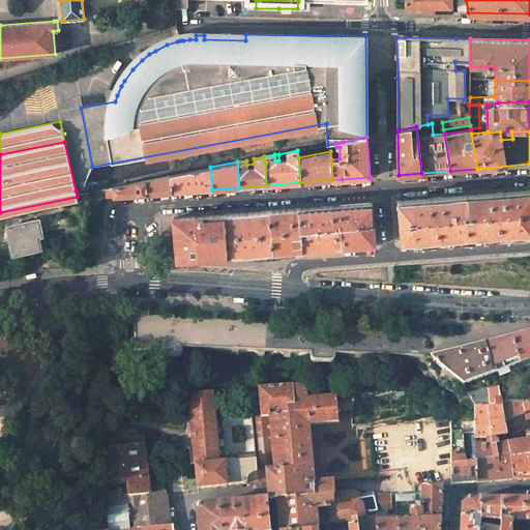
[(171,193),(212,189),(210,167),(170,175),(171,193)]
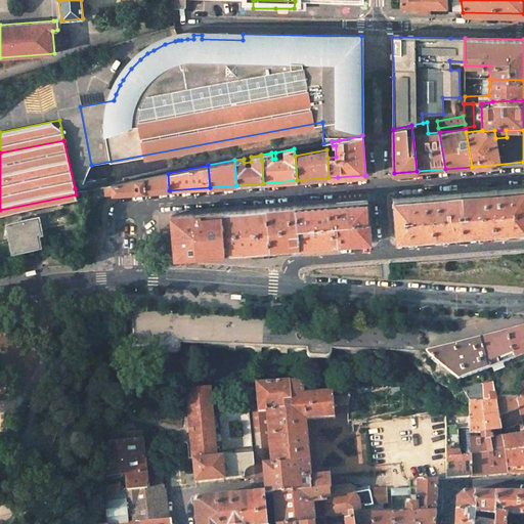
[(168,173),(112,184),(113,194),(144,192),(169,190),(168,173)]
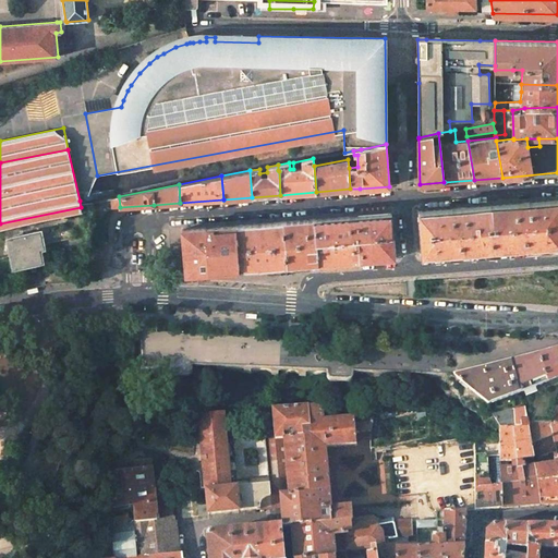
[(119,196),(109,197),(110,208),(120,207),(119,196)]
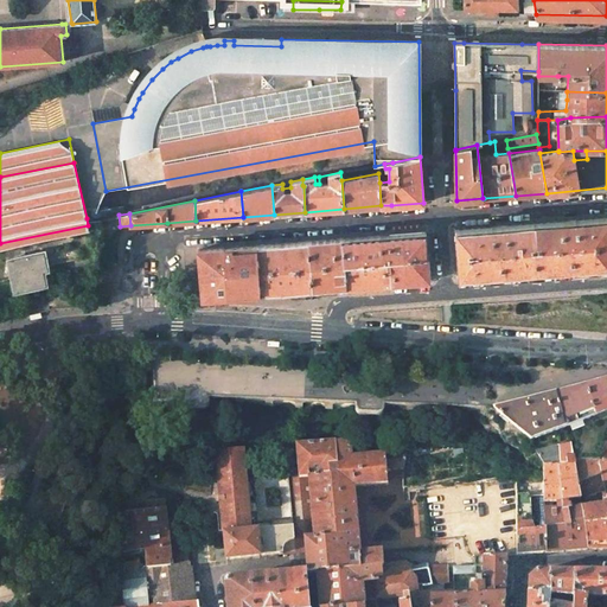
[(606,217),(535,223),(538,272),(548,272),(606,266),(606,217)]
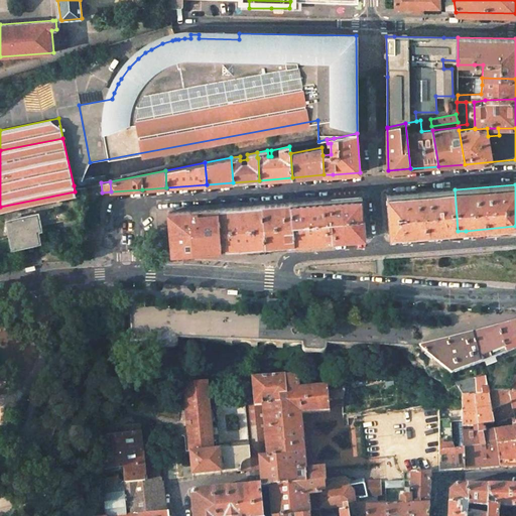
[(455,189),(387,196),(390,237),(458,231),(455,189)]
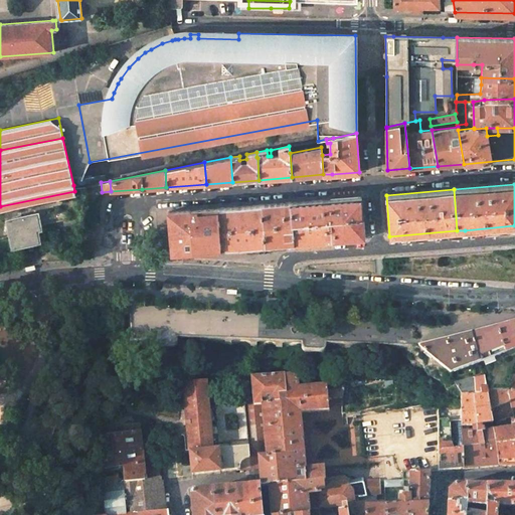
[(291,222),(327,219),(363,216),(361,196),(290,202),(291,222)]
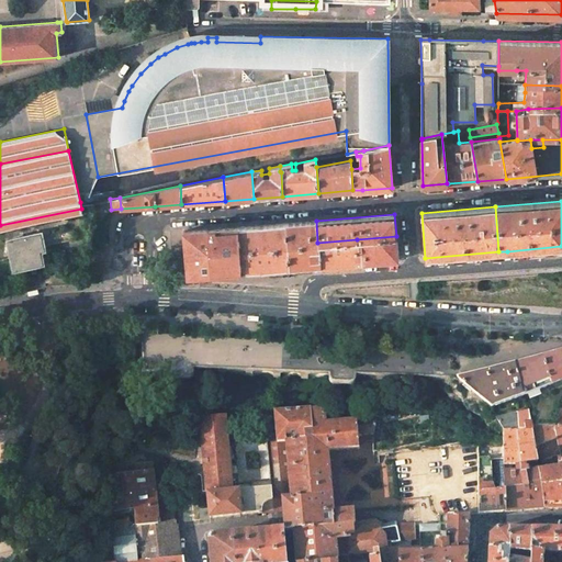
[(319,267),(317,243),(316,221),(285,223),(289,269),(319,267)]
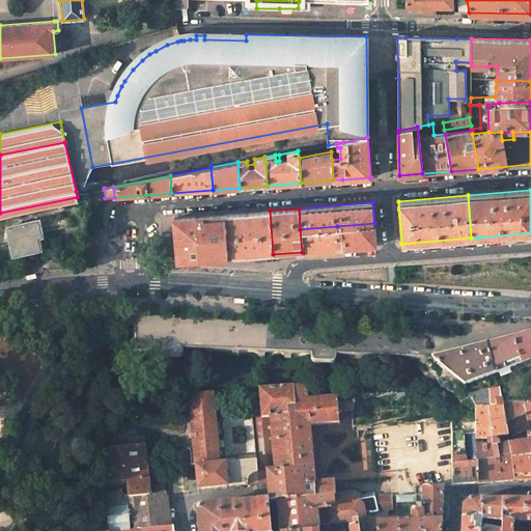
[(227,257),(273,254),(270,211),(223,215),(227,257)]
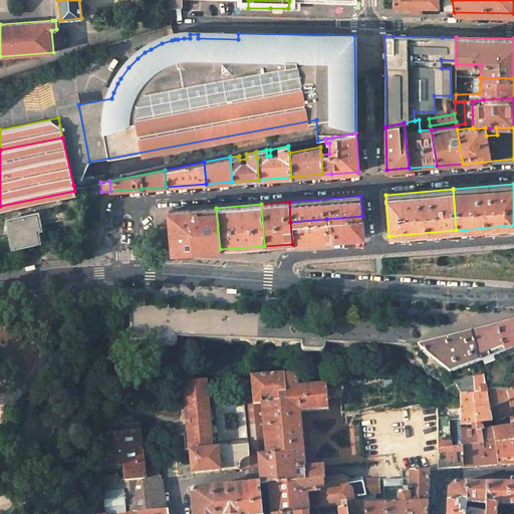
[(168,211),(172,253),(195,251),(220,249),(216,208),(168,211)]
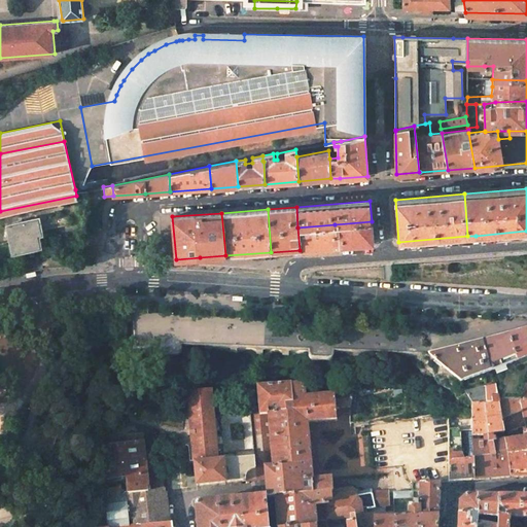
[(38,218),(6,225),(13,255),(41,249),(37,232),(41,231),(38,218)]
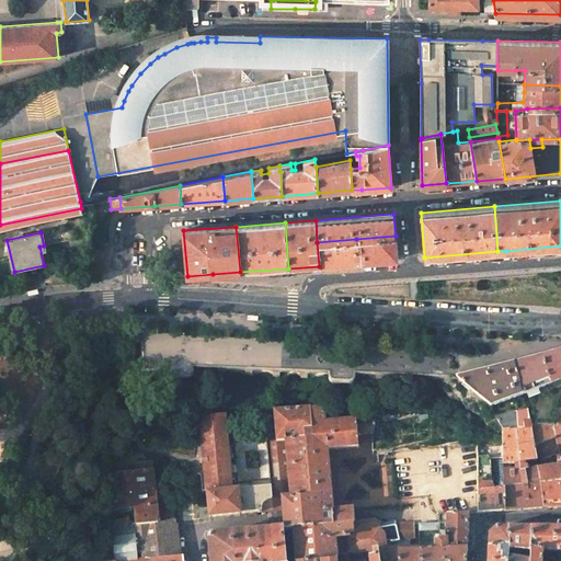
[(396,236),(356,239),(358,263),(366,262),(397,260),(396,236)]
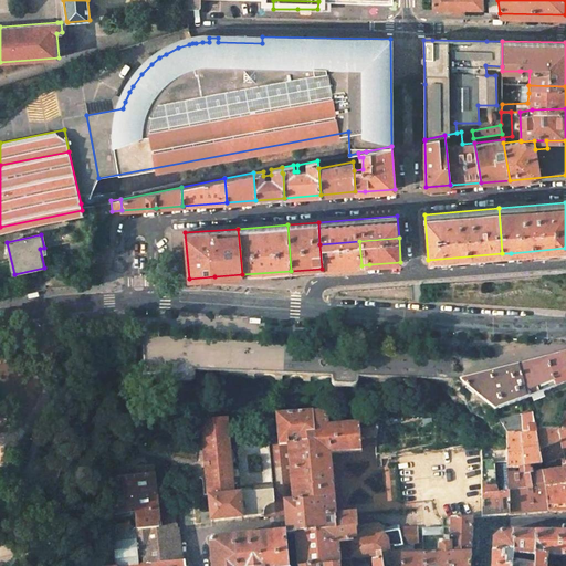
[(322,269),(362,265),(359,241),(320,244),(322,269)]
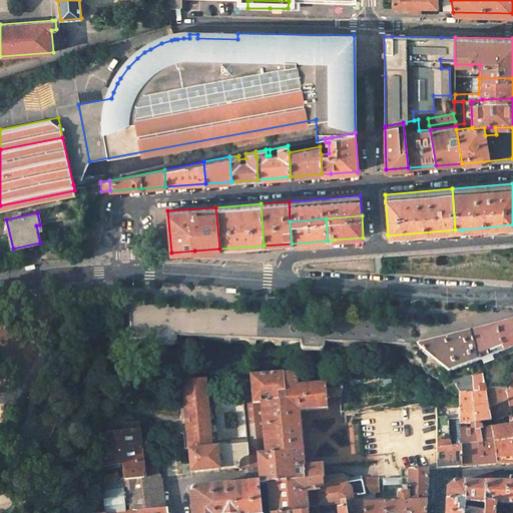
[(98,224),(85,222),(83,238),(85,238),(86,238),(95,240),(98,224)]
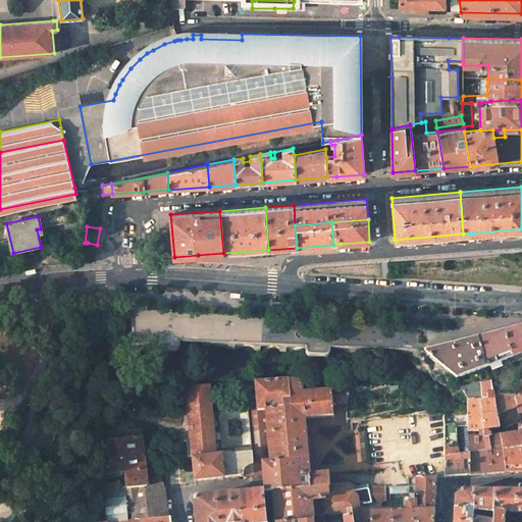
[(97,245),(88,243),(87,248),(86,257),(95,259),(97,245)]
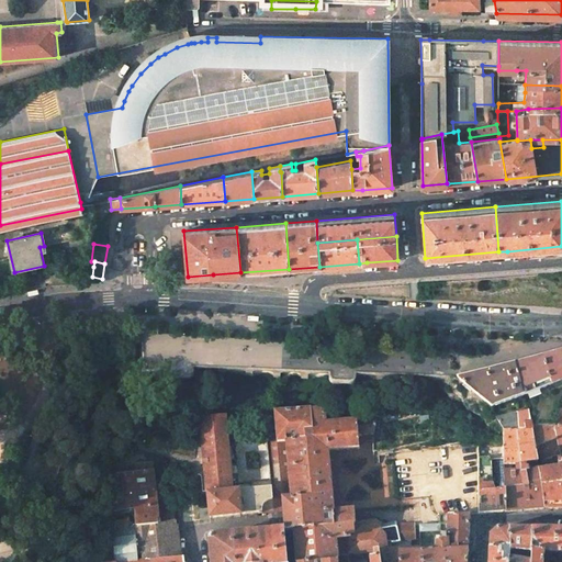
[(543,355),(550,385),(561,380),(561,350),(555,352),(543,355)]
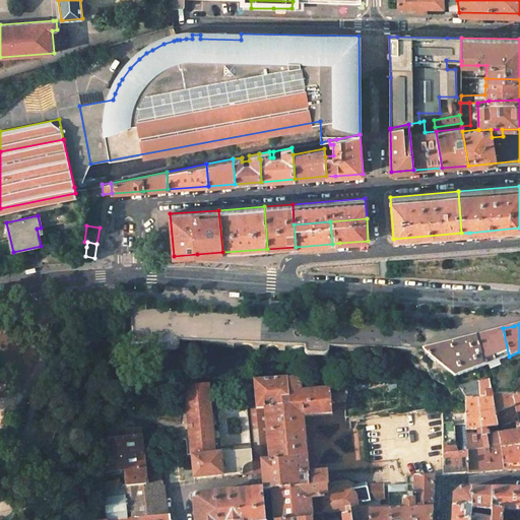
[(485,333),(475,336),(483,367),(509,356),(503,328),(485,333)]
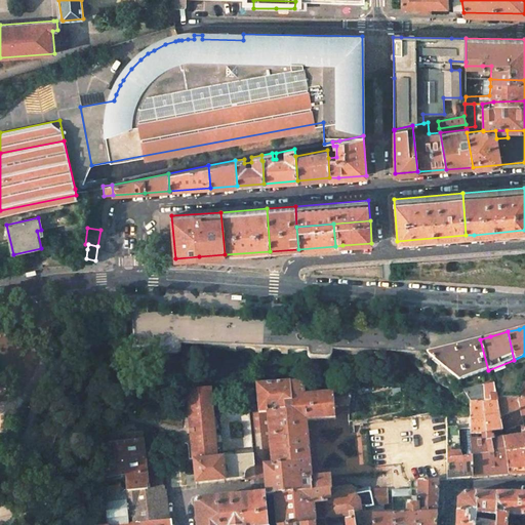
[(428,352),(427,354),(459,381),(488,370),(480,339),(477,339),(433,351),(428,352)]
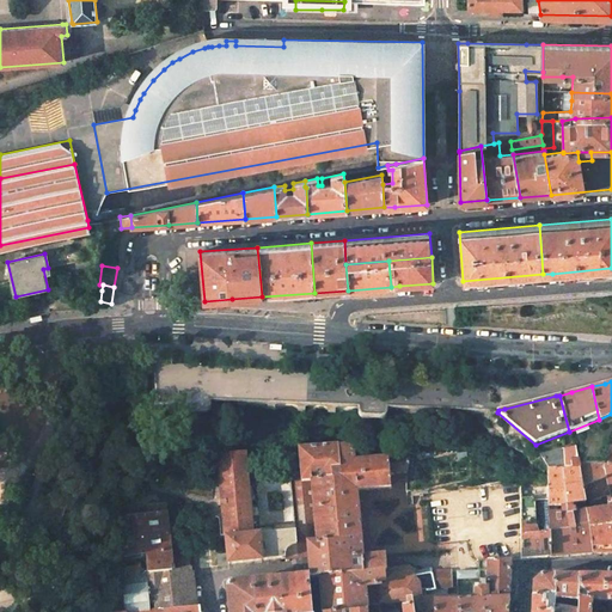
[(338,444),(299,447),(300,461),(301,469),(303,481),(312,481),(318,542),(307,543),(308,556),(310,577),(320,576),(349,574),(348,560),(341,477),(338,446),(340,446),(338,444)]
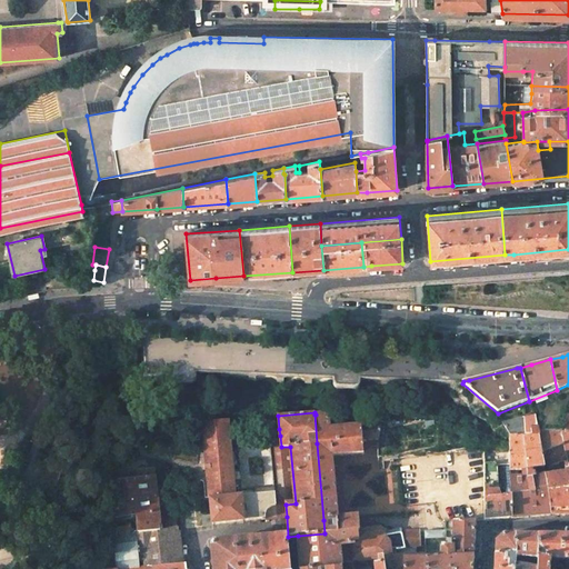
[(316,415),(315,415),(317,443),(331,442),(329,428),(328,413),(316,415)]
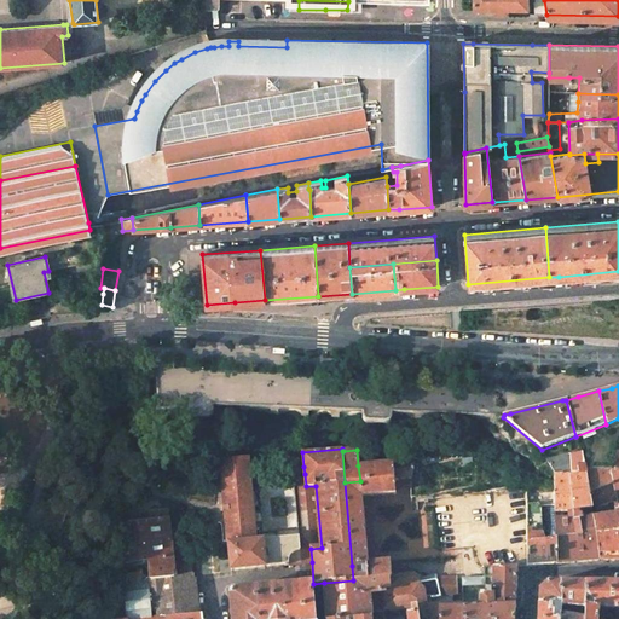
[(582,452),(549,461),(555,474),(585,473),(584,468),(582,452)]
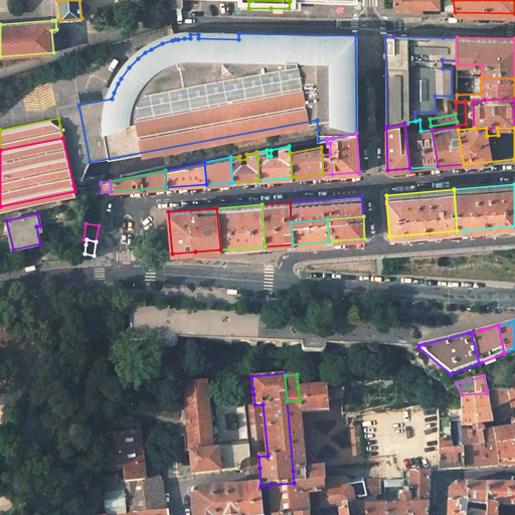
[(248,447),(212,451),(210,419),(209,407),(206,380),(184,382),(187,421),(191,466),(192,475),(239,470),(240,467),(241,464),(243,461),(246,459),(249,458),(248,447)]
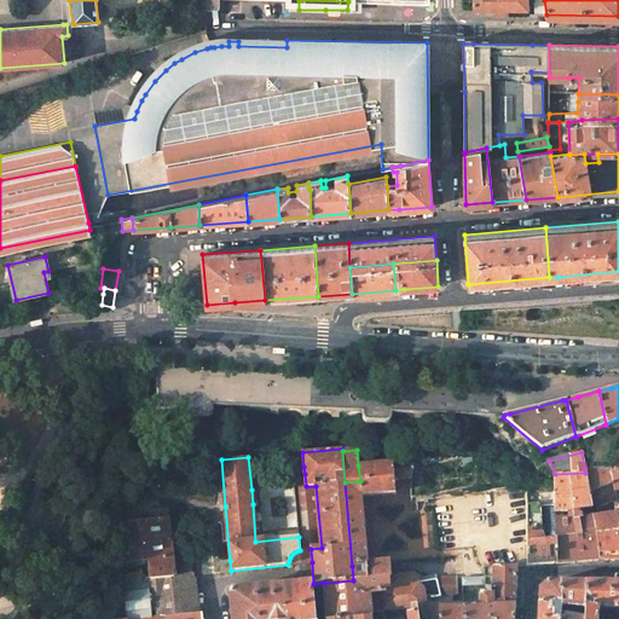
[(415,461),(393,462),(394,479),(412,478),(415,461)]
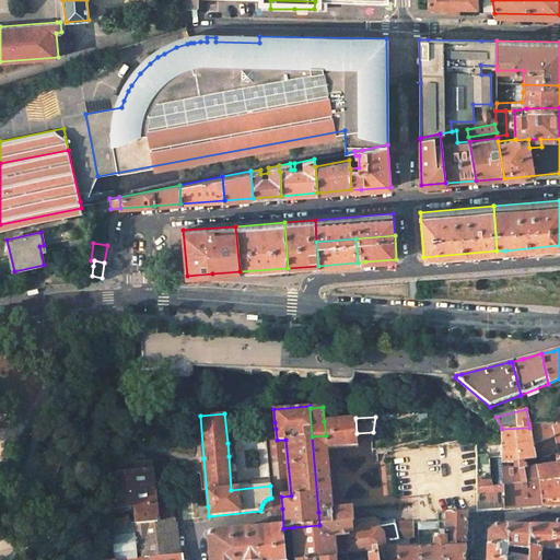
[(356,418),(324,421),(326,435),(312,436),(318,512),(330,511),(330,510),(333,510),(327,448),(358,446),(357,433),(356,418)]
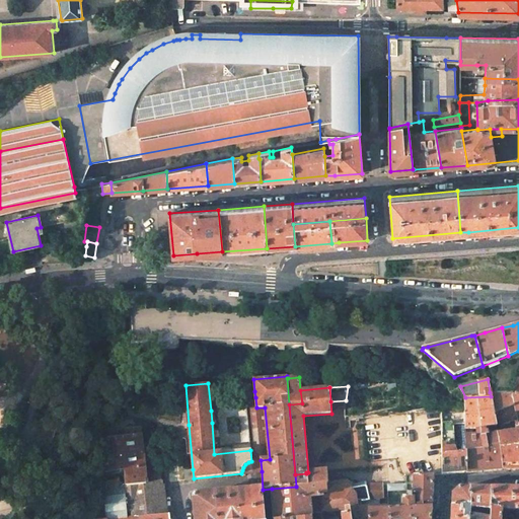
[(491,396),(495,423),(510,421),(517,420),(516,415),(512,393),(490,392),(491,396)]
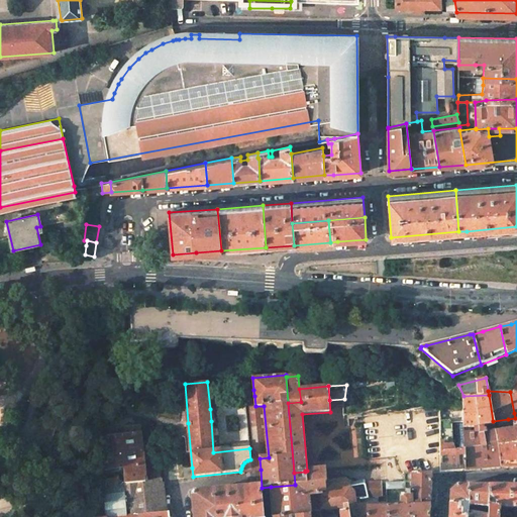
[(464,472),(501,469),(494,431),(483,433),(482,426),(493,424),(493,421),(489,395),(463,396),(463,404),(464,441),(464,472)]
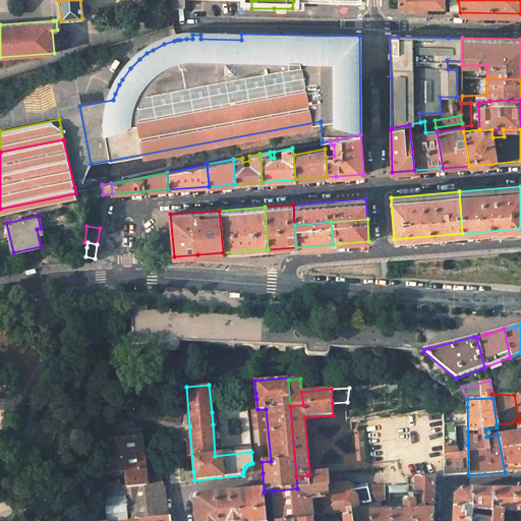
[(251,452),(252,463),(249,464),(246,466),(244,469),(243,472),(242,475),(252,474),(263,473),(262,462),(271,461),(266,409),(257,409),(256,399),(246,400),(251,452)]
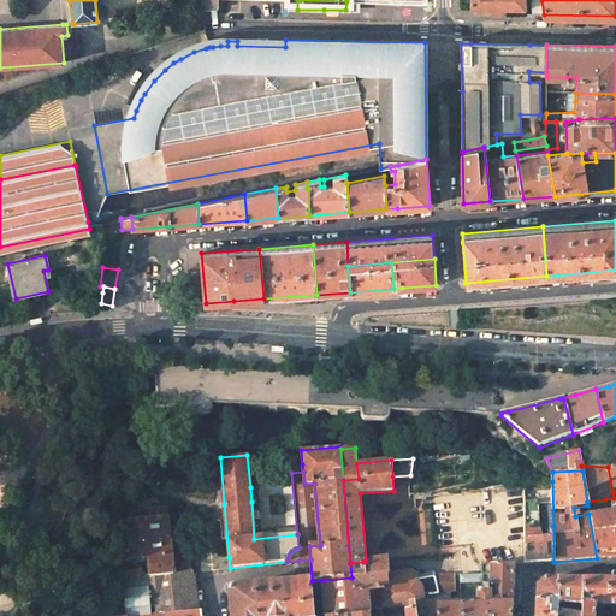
[(554,526),(552,481),(542,480),(542,481),(540,483),(526,485),(525,528),(554,526)]
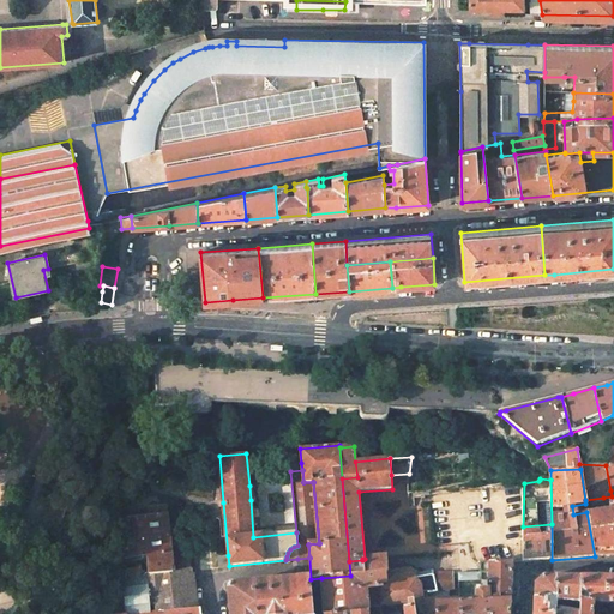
[(585,504),(587,512),(606,510),(603,498),(585,500),(585,504)]
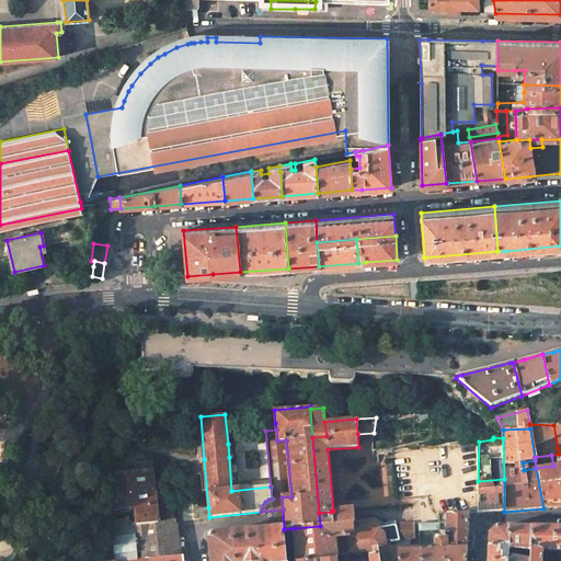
[(151,461),(135,462),(136,471),(152,470),(151,461)]
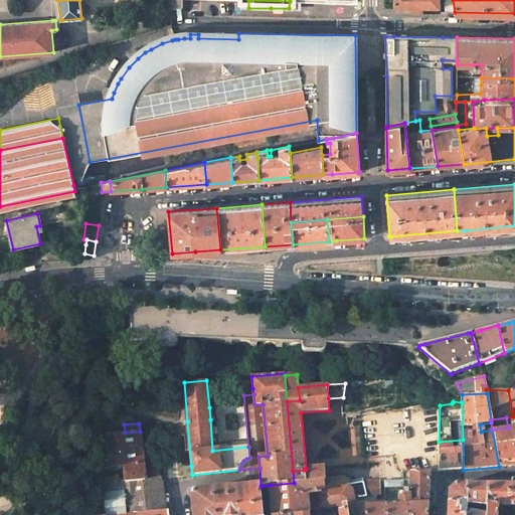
[(492,430),(499,467),(514,466),(514,427),(514,426),(508,427),(492,430)]
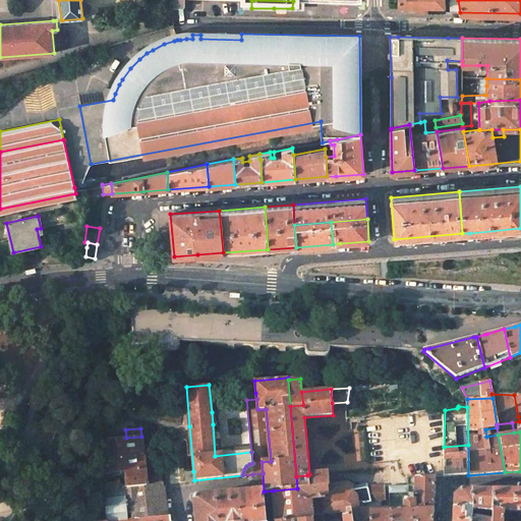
[(126,438),(104,440),(108,474),(123,473),(125,487),(147,484),(146,476),(141,437),(126,438)]
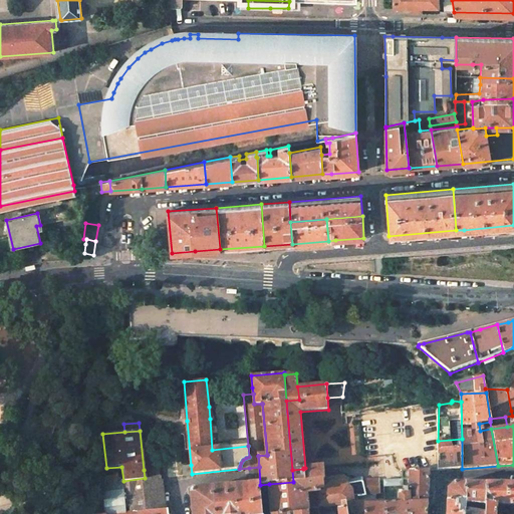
[(462,439),(438,441),(438,470),(462,469),(462,439)]
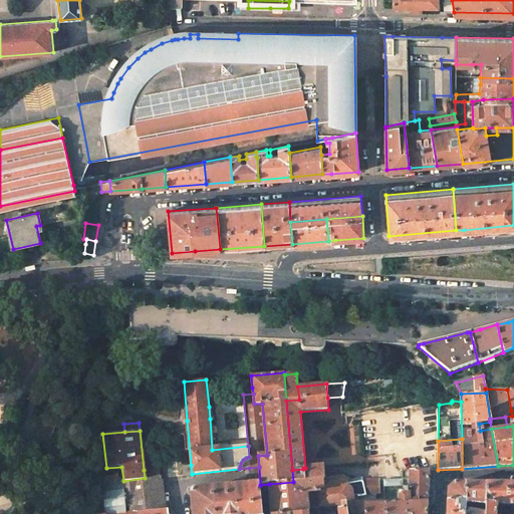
[(183,467),(184,475),(192,474),(191,465),(183,467)]
